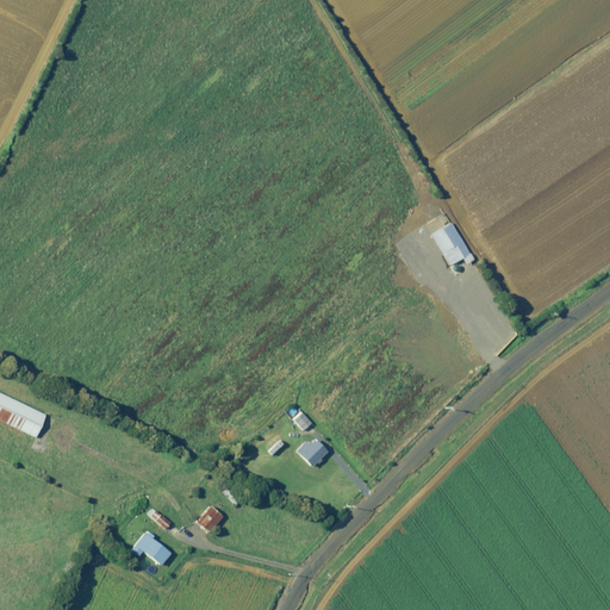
[(455,232),(449,223),(431,235),(450,266),(461,259),(465,265),(472,260),(459,240),(450,244),(446,238),(455,232)]
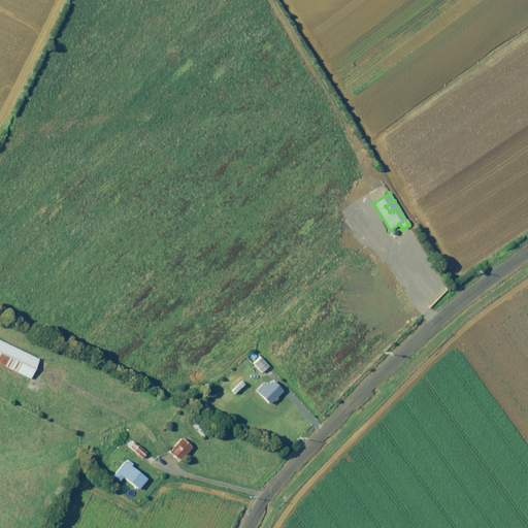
[(0,364),(30,378),(39,359),(0,340),(0,364)]
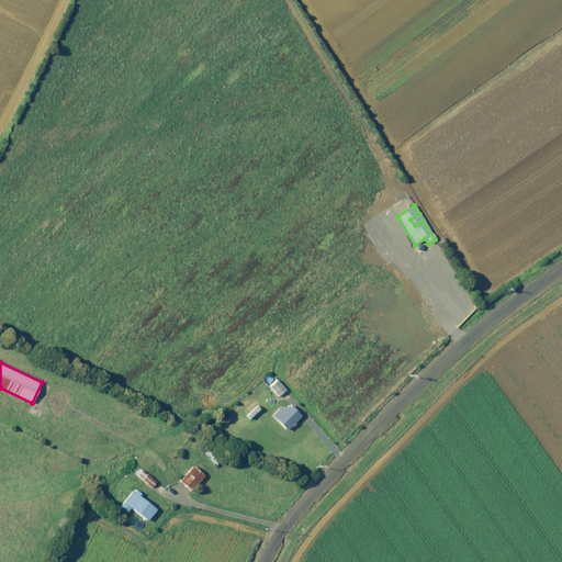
[(285,390),(277,380),(269,386),(278,397),(285,390)]
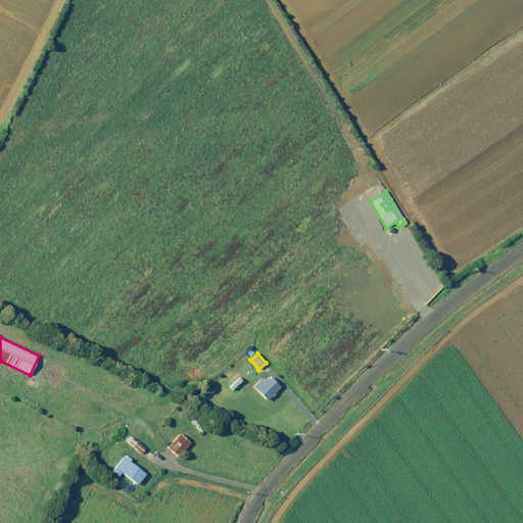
[(266,400),(270,397),(272,398),(275,395),(274,393),(279,387),(269,377),(264,381),(262,379),(252,387),(266,400)]
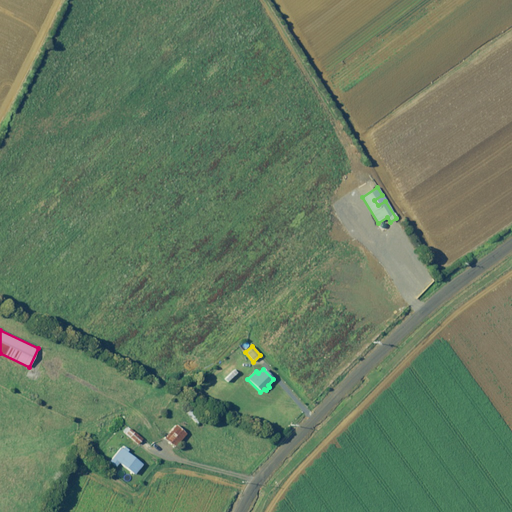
[(202,419),(191,409),(186,413),(197,424),(202,419)]
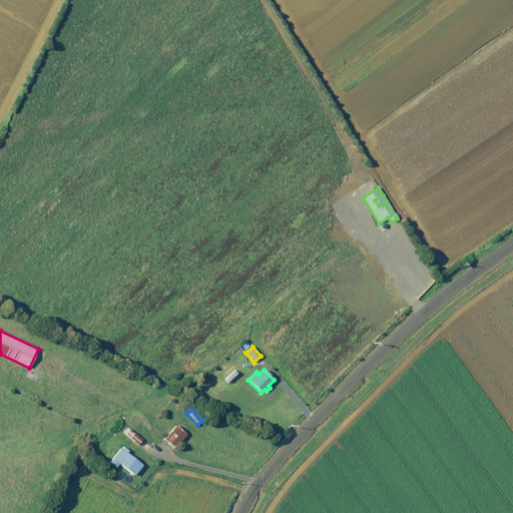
[(142,440),(128,427),(123,433),(137,446),(142,440)]
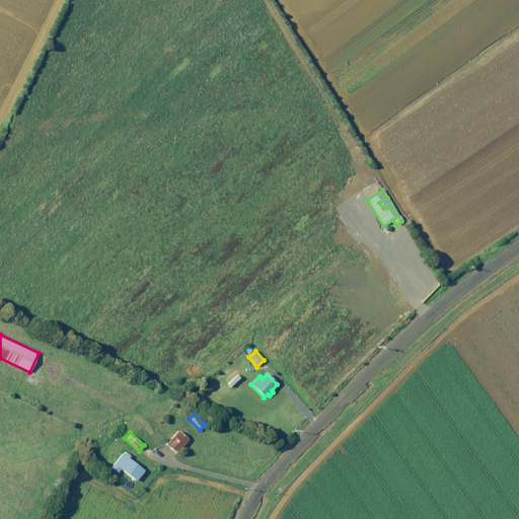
[(188,441),(177,432),(165,445),(175,454),(188,441)]
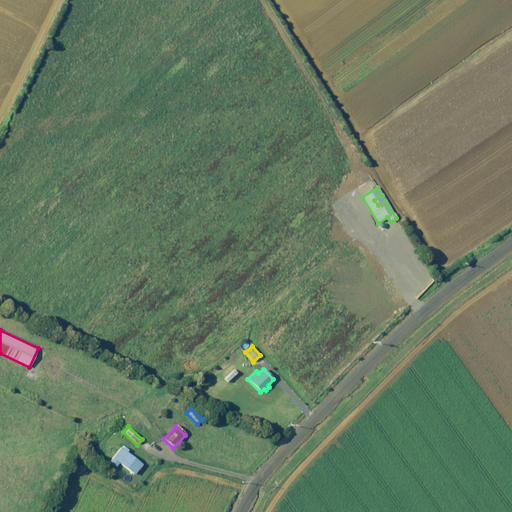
[(127,450),(121,446),(109,462),(115,467),(118,463),(133,475),(141,465),(125,452),(127,450)]
